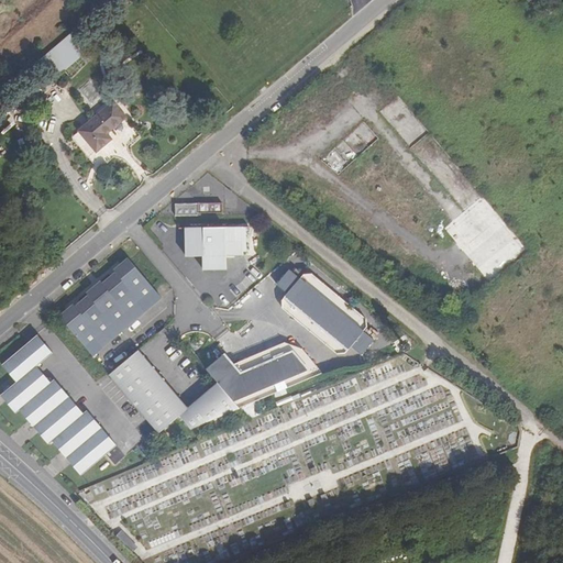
[(69,73),(84,65),(67,39),(36,58),(51,80),(67,69),(69,73)]
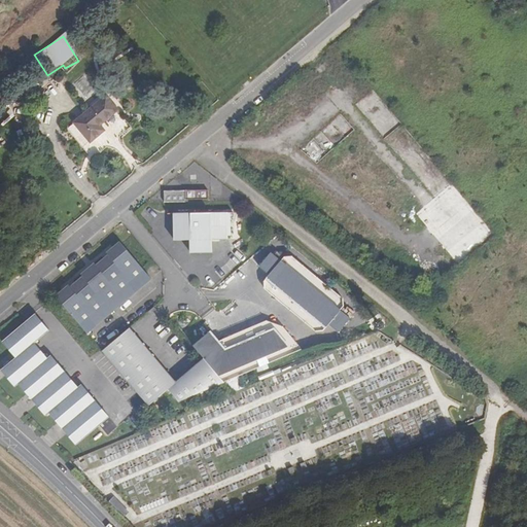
[(104,130),(100,124),(116,110),(106,97),(75,123),(91,141),(104,130)]
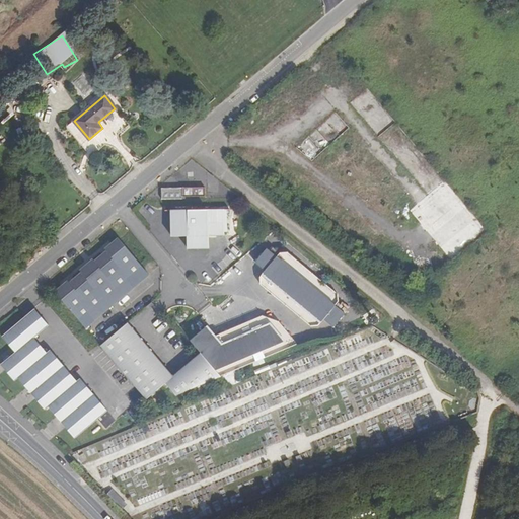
[(204,188),(182,188),(163,188),(163,199),(182,199),(182,197),(204,196),(204,188)]
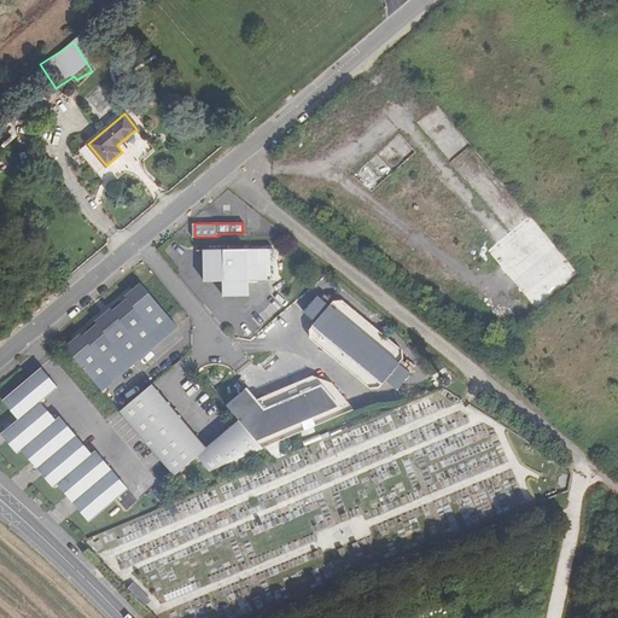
[(266,249),(204,249),(204,281),(223,281),(223,296),(248,296),(248,280),(266,280),(266,249)]
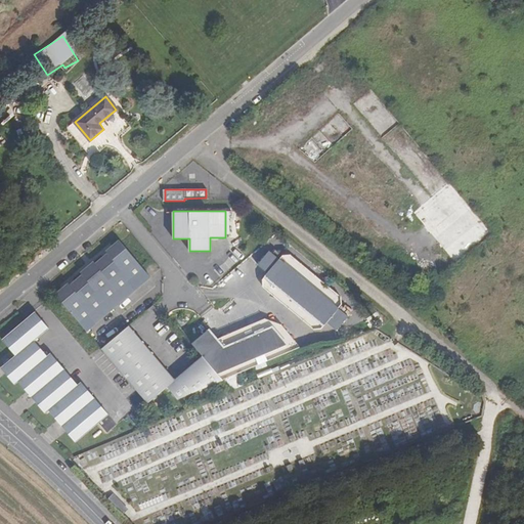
[(64,287),(58,293),(88,330),(154,276),(123,239),(117,245),(118,247),(110,254),(112,256),(100,264),(99,262),(97,260),(90,266),(93,270),(75,286),(73,284),(67,289),(64,287)]
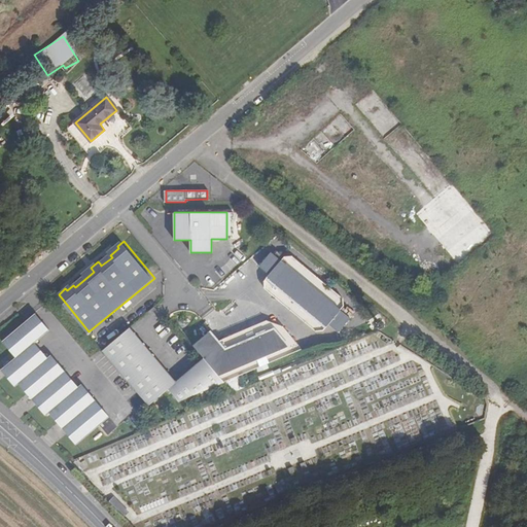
[(118,248),(117,246),(108,253),(110,255),(118,248)]
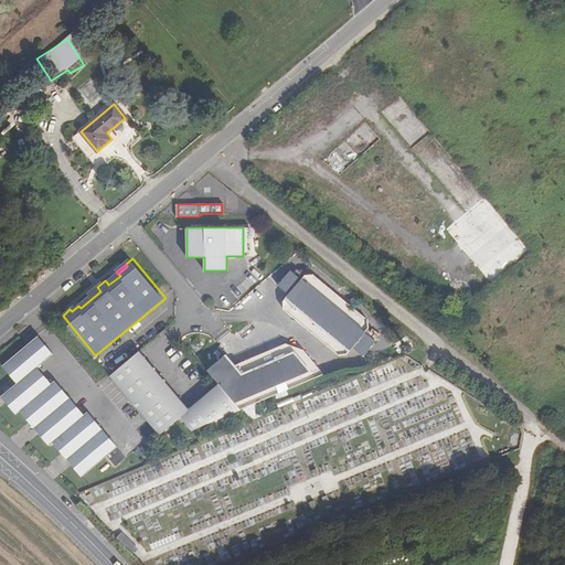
[(301,279),(290,270),(277,286),(288,295),(284,300),(289,305),(291,302),(351,351),(353,348),(364,356),(376,341),(365,332),(301,279)]
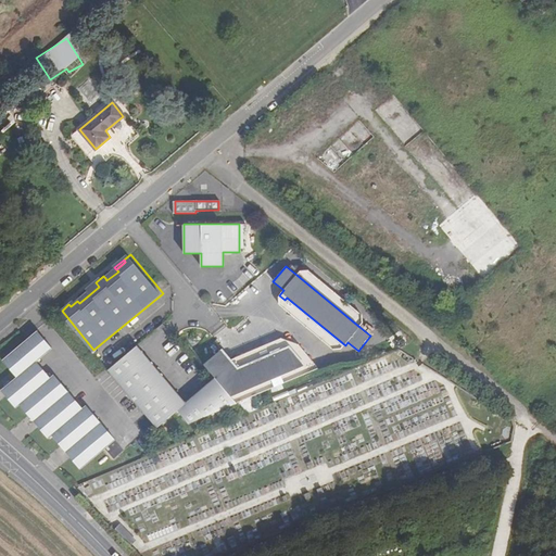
[(116,269),(105,278),(106,280),(118,272),(116,269)]
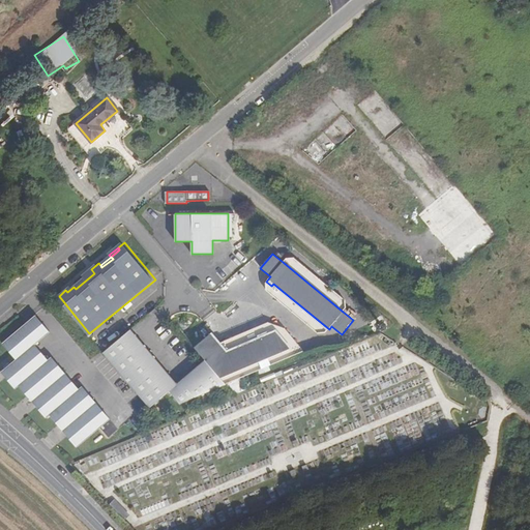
[(286,258),(283,262),(343,312),(346,307),(345,300),(293,258),(286,258)]
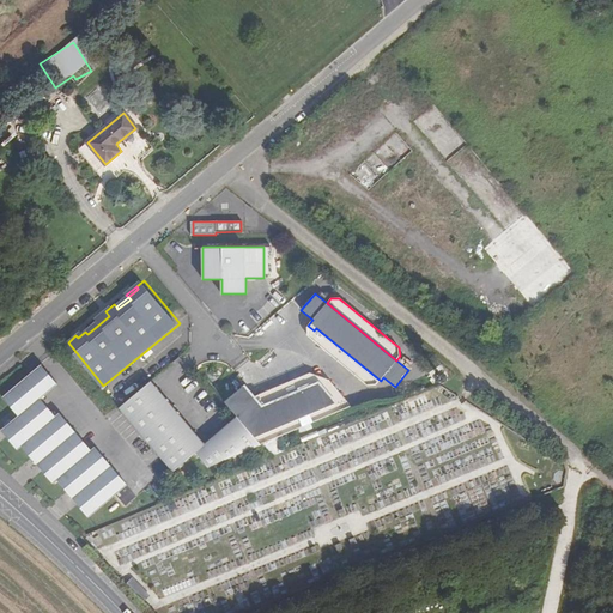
[(107,314),(85,332),(87,334),(109,316),(107,314)]
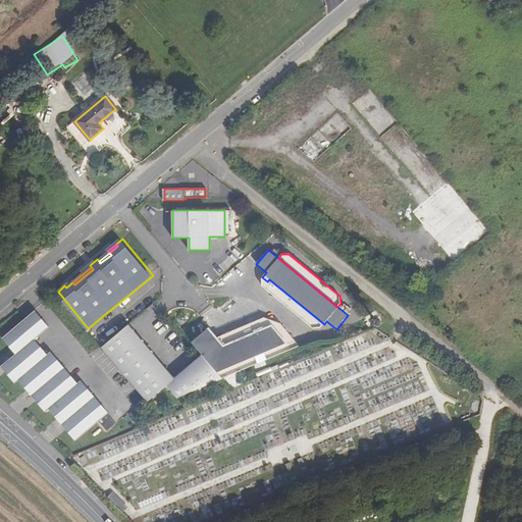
[(267,281),(262,277),(261,278),(261,285),(314,328),(321,328),(324,324),(269,279),(267,281)]
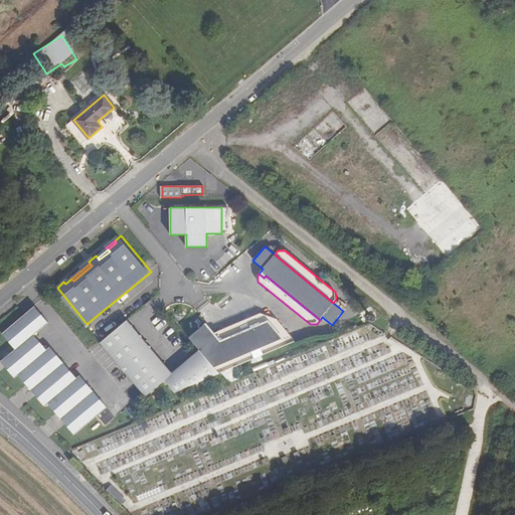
[(49,322),(36,306),(3,332),(17,349),(3,362),(17,378),(20,375),(46,407),(50,403),(75,436),(108,407),(80,375),(77,377),(51,346),(47,349),(35,334),(49,322)]
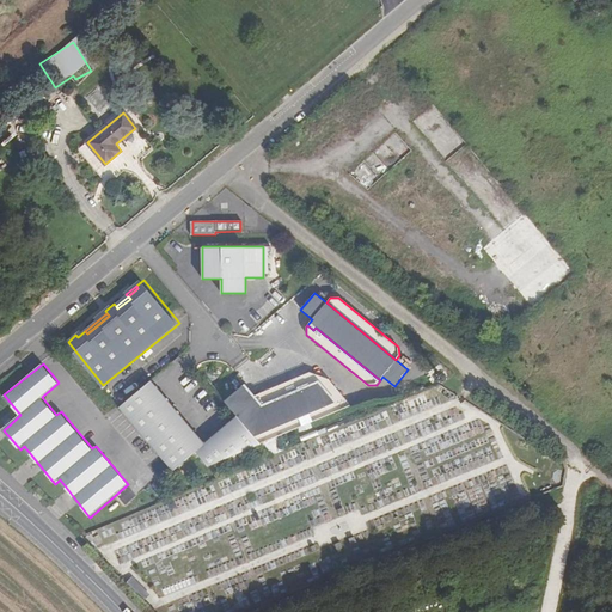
[(238,416),(256,436),(335,403),(318,383),(317,373),(312,372),(294,380),(300,392),(259,409),(254,397),(244,385),(226,401),(238,416)]
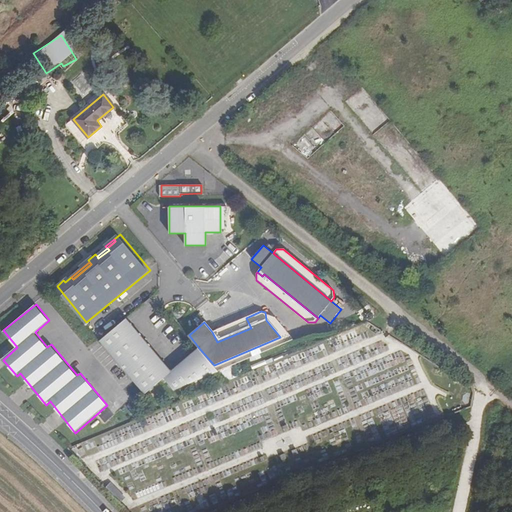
[(280,337),(214,365),(218,371),(285,343),(294,340),(275,318),(265,312),(266,320),(280,337)]
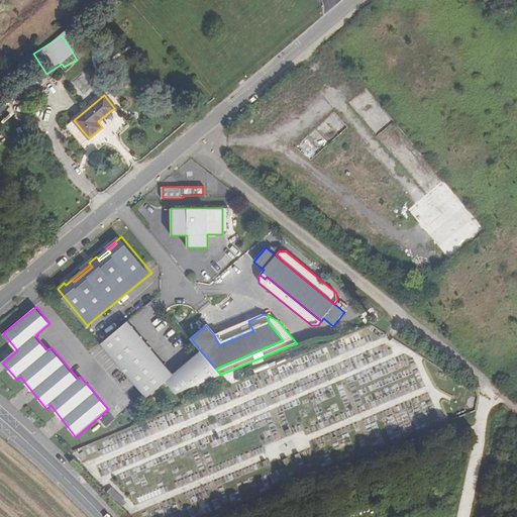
[(220,375),(201,351),(173,375),(128,320),(101,342),(146,398),(166,382),(176,394),(220,375)]
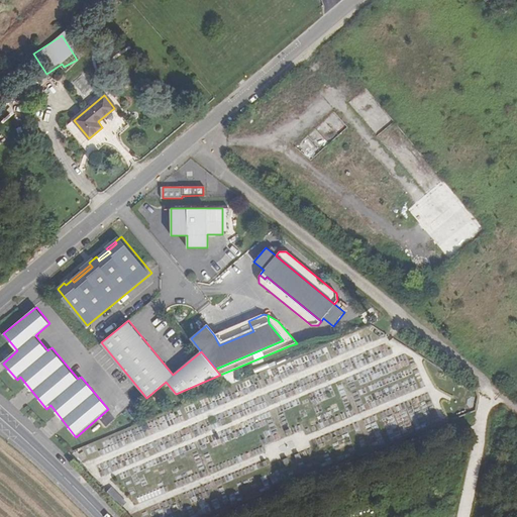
[(253,331),(248,321),(214,335),(219,345),(253,331)]
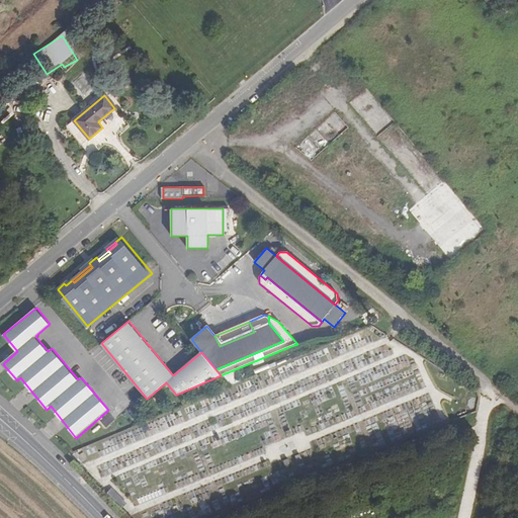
[(106,493),(122,508),(126,504),(112,488),(106,493)]
